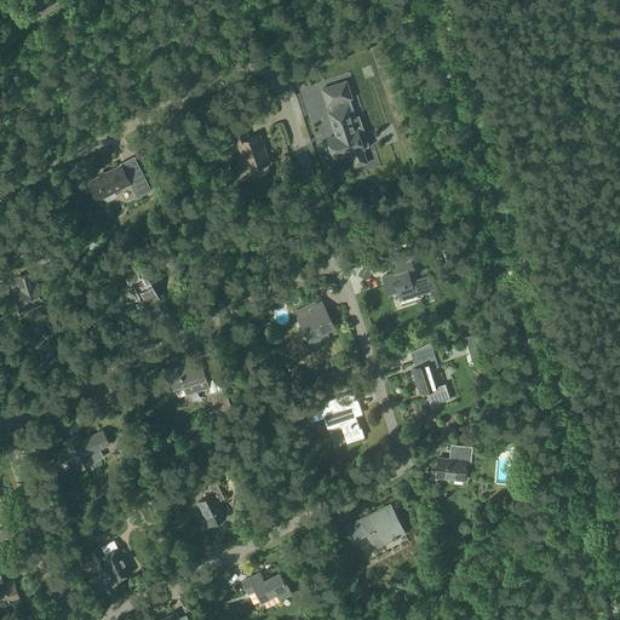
[(329,105),(331,112),(327,113),(334,132),(336,136),(327,139),(329,145),(327,145),(329,154),(332,153),(334,159),(350,154),(355,167),(367,164),(362,150),(363,149),(369,147),(362,128),(357,131),(356,130),(348,107),(345,107),(344,101),(351,98),(345,82),(322,90),(327,107),(329,105)]
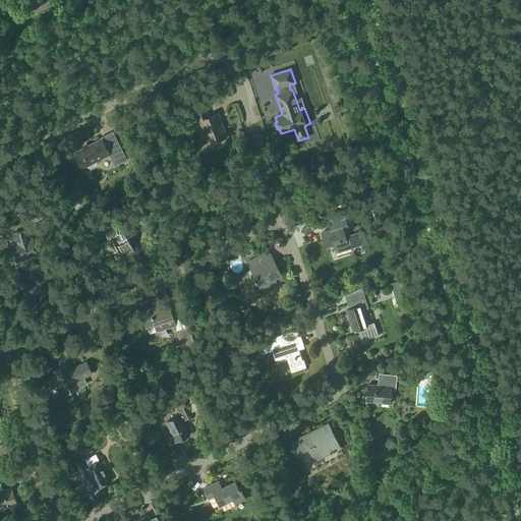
[(194,112),(197,122),(200,121),(209,145),(227,138),(219,114),(209,117),(207,109),(194,112)]
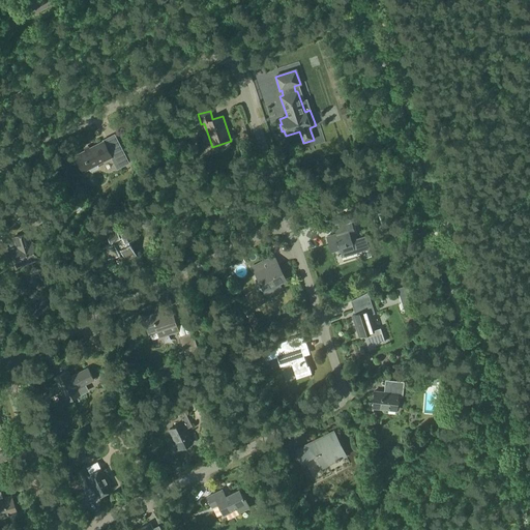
[(114,136),(102,142),(111,158),(110,158),(116,170),(128,164),(114,136)]
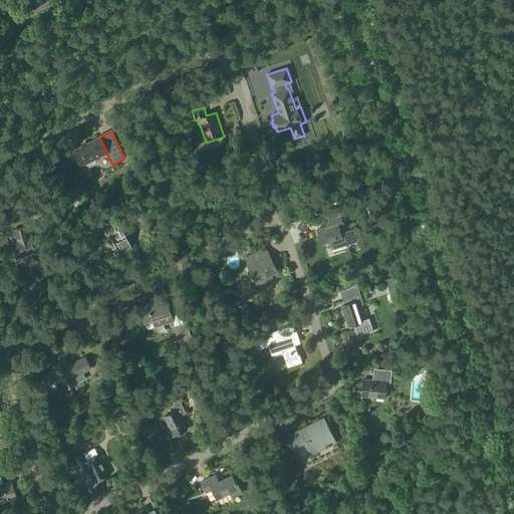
[(98,138),(72,152),(79,166),(85,163),(87,168),(95,164),(93,161),(106,154),(107,154),(99,138),(98,138)]
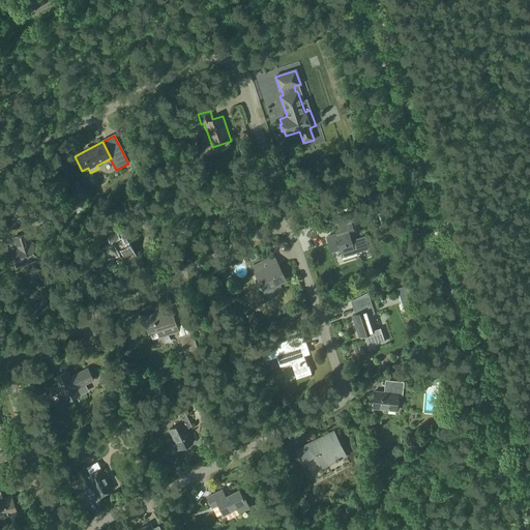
[(102,248),(108,260),(122,252),(127,261),(137,256),(128,240),(140,235),(135,225),(118,233),(114,224),(104,229),(111,243),(102,248)]
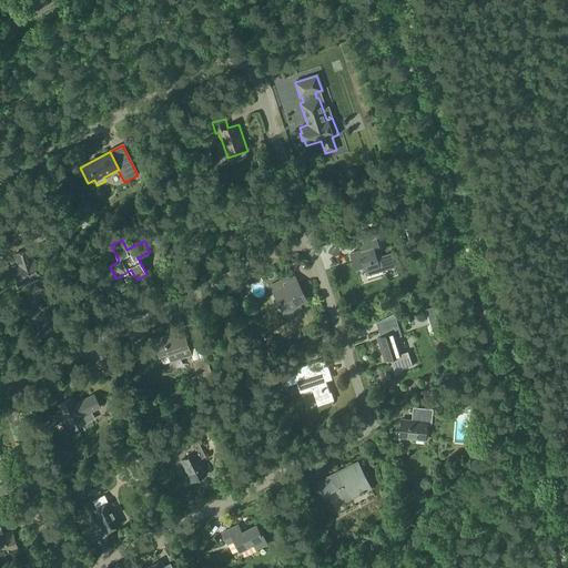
[(355,252),(351,253),(355,270),(364,266),(366,274),(379,270),(377,262),(378,262),(374,249),(373,245),(366,247),(355,252)]
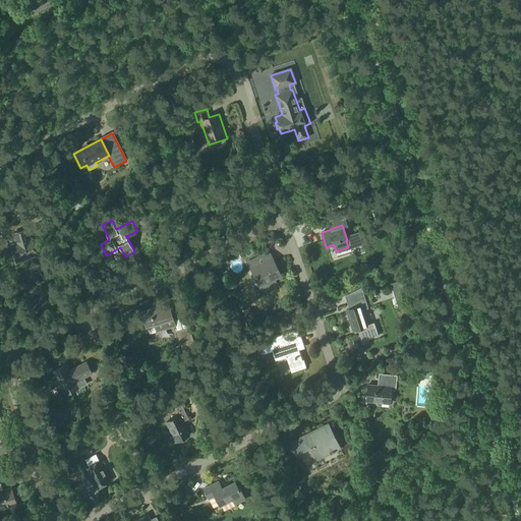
[(11,245),(16,262),(37,255),(32,239),(31,240),(26,229),(14,233),(16,240),(17,240),(18,243),(11,245)]
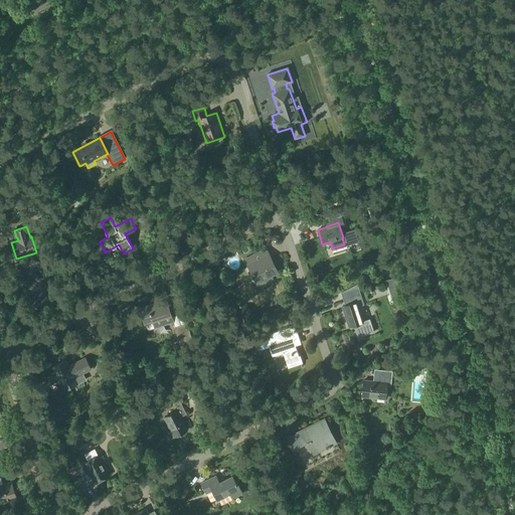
[(254,254),(244,260),(247,266),(249,266),(258,281),(262,279),(265,284),(273,280),(270,275),(277,271),(269,255),(258,261),(254,254)]
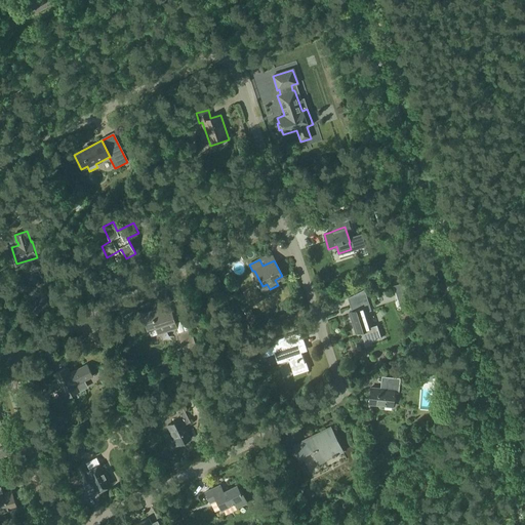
[(401,284),(392,286),(395,294),(404,291),(401,284)]
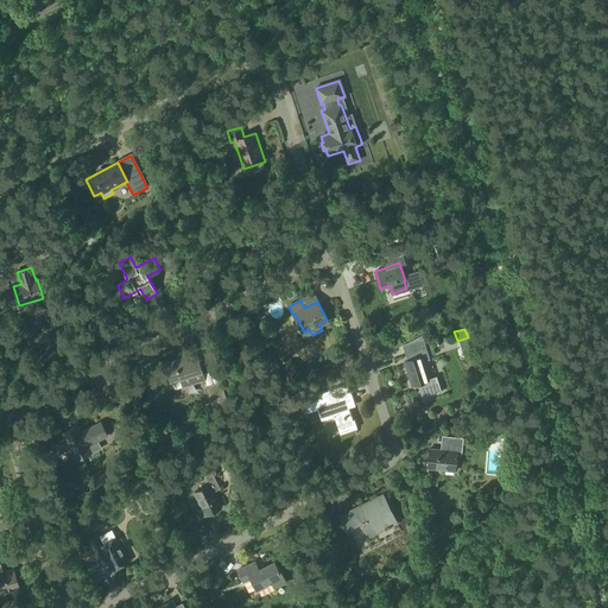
[(407,360),(405,361),(413,386),(418,385),(420,392),(435,387),(436,393),(441,392),(437,378),(430,380),(423,358),(429,355),(425,347),(412,352),(415,358),(407,360)]
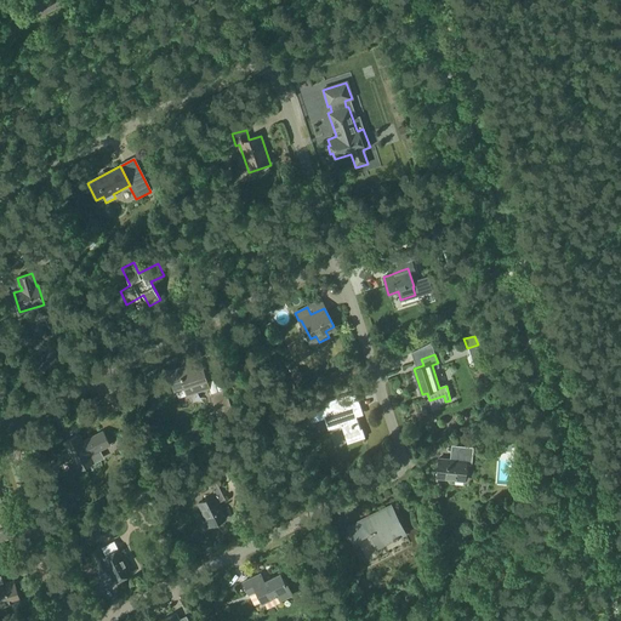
[(186,387),(188,394),(209,387),(201,364),(189,368),(188,365),(169,372),(172,381),(170,382),(171,385),(174,385),(175,389),(186,387)]
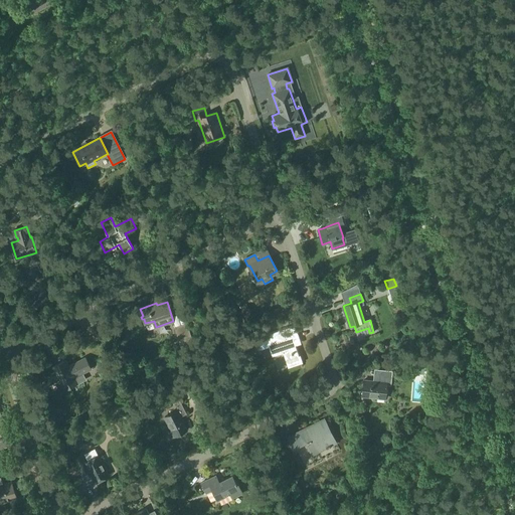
[(188,323),(174,328),(181,348),(194,344),(188,323)]
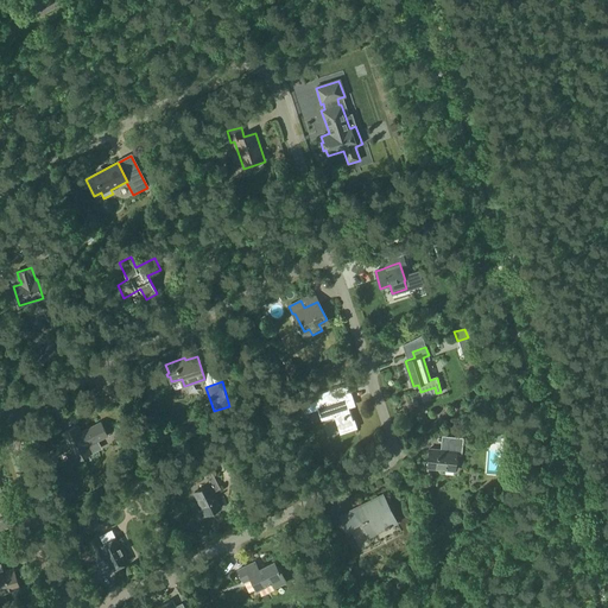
[(303,399),(308,411),(320,406),(323,418),(331,416),(334,415),(335,415),(336,416),(336,417),(337,417),(337,418),(342,432),(356,428),(347,400),(353,398),(347,384),(303,399)]
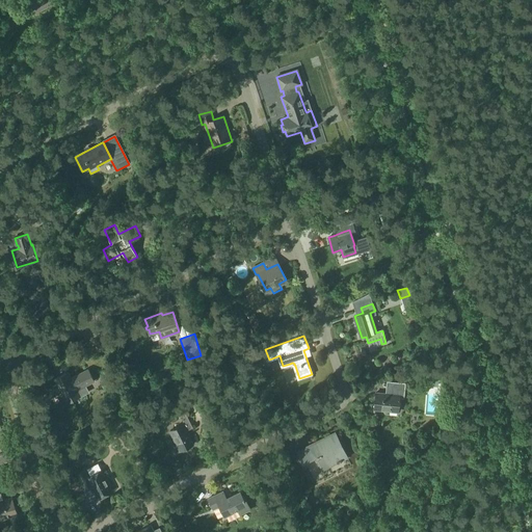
[(55,379),(68,403),(80,397),(77,391),(94,381),(88,370),(72,379),(68,373),(55,379)]
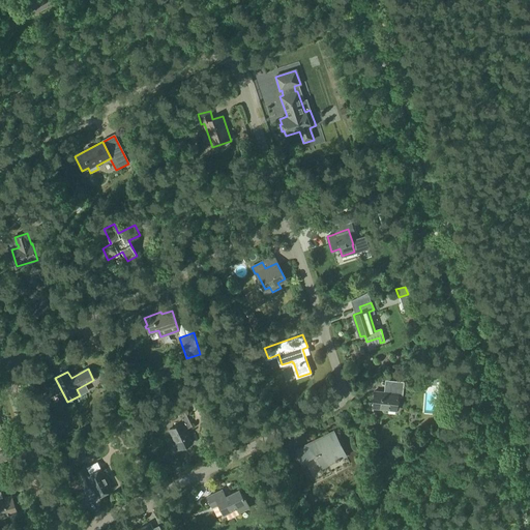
[(424,376),(427,376),(427,384),(435,385),(435,380),(439,380),(439,373),(424,372),(424,376)]
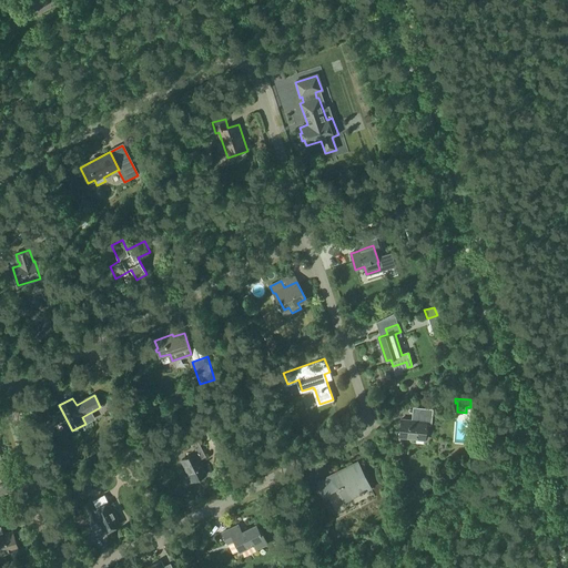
[(401,418),(399,436),(425,439),(426,424),(426,421),(432,422),(433,409),(413,407),(412,419),(401,418)]
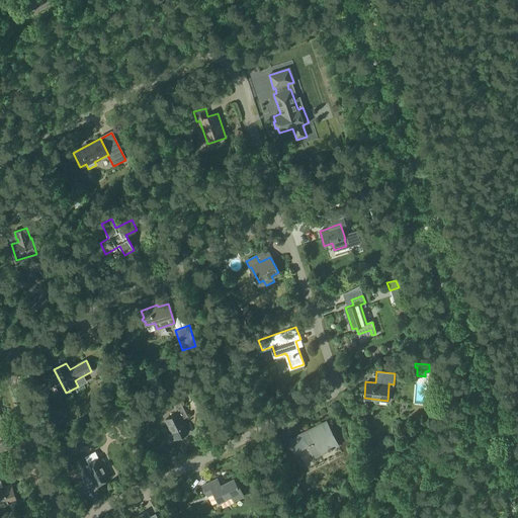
[(113,394),(116,400),(127,395),(119,380),(114,382),(118,391),(113,394)]
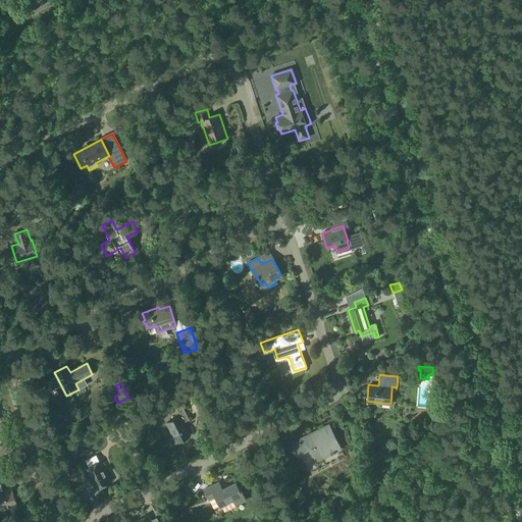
[(117,409),(120,415),(129,411),(125,405),(117,409)]
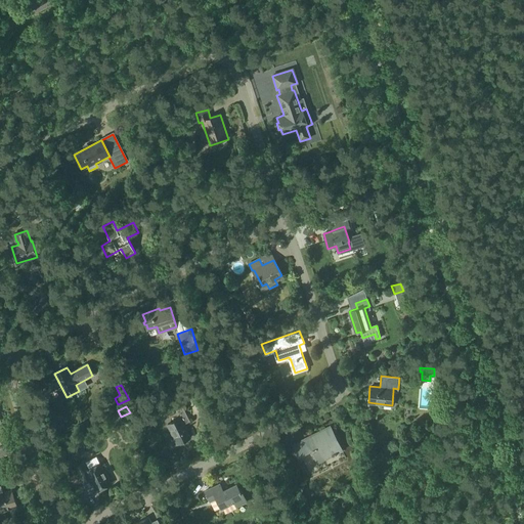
[(176,408),(163,412),(164,418),(178,413),(176,408)]
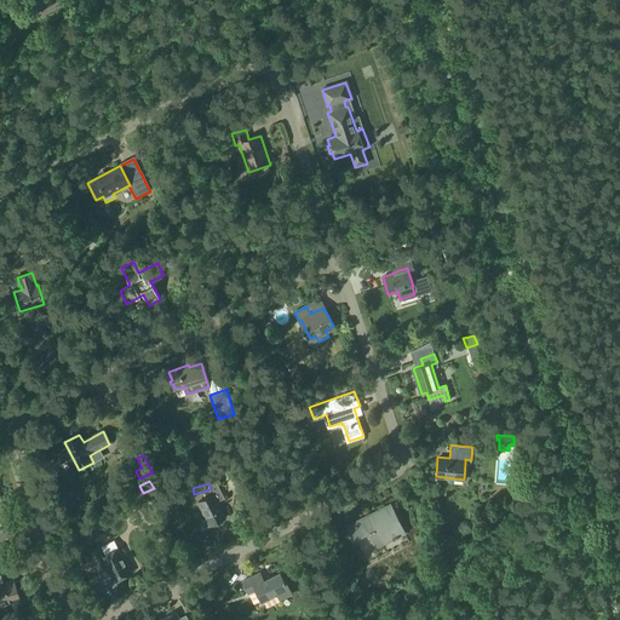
[(213,494),(217,503),(225,499),(218,484),(217,484),(212,487),(211,488),(214,494),(213,494)]
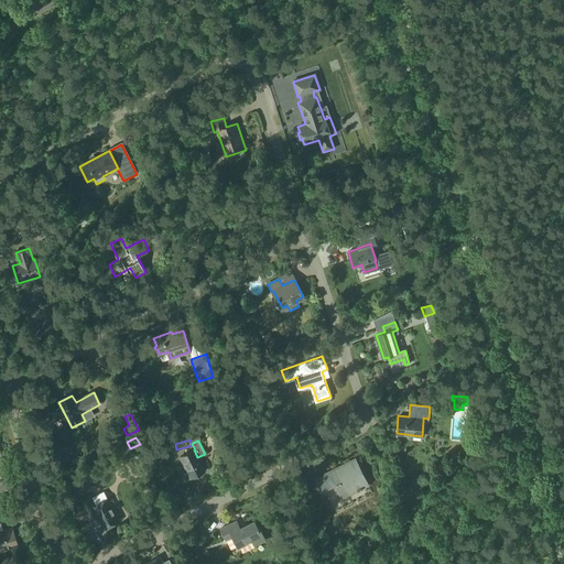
[(197,457),(194,449),(180,457),(191,478),(205,470),(197,457)]
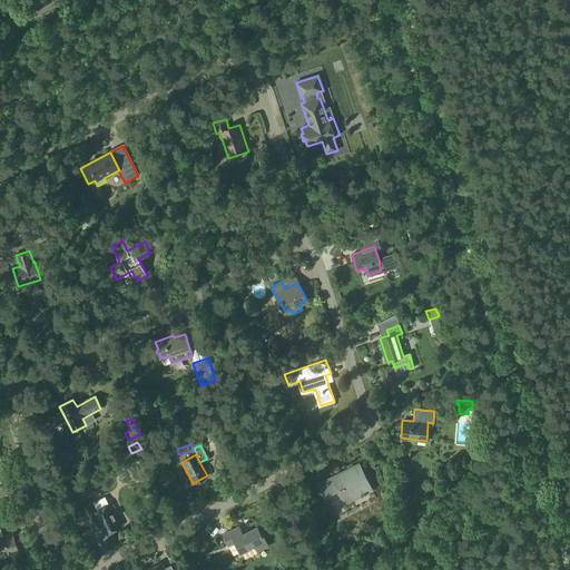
[(318,483),(324,495),(338,489),(345,503),(373,489),(360,463),(351,468),(318,483)]
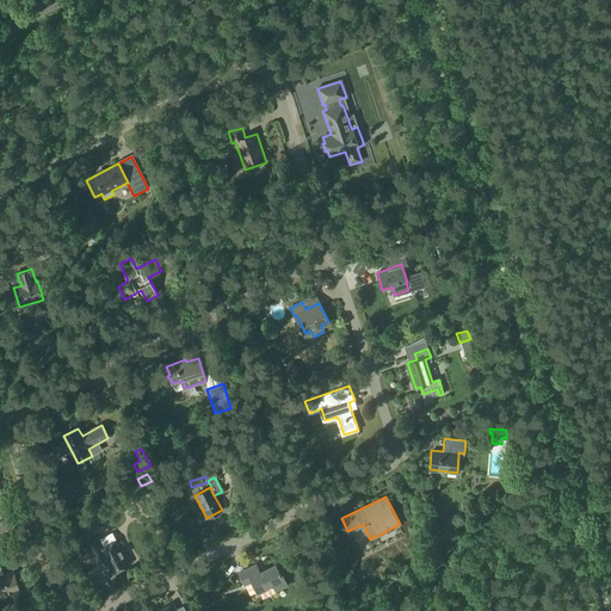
[(0,524),(0,534),(13,530),(11,522),(0,524)]
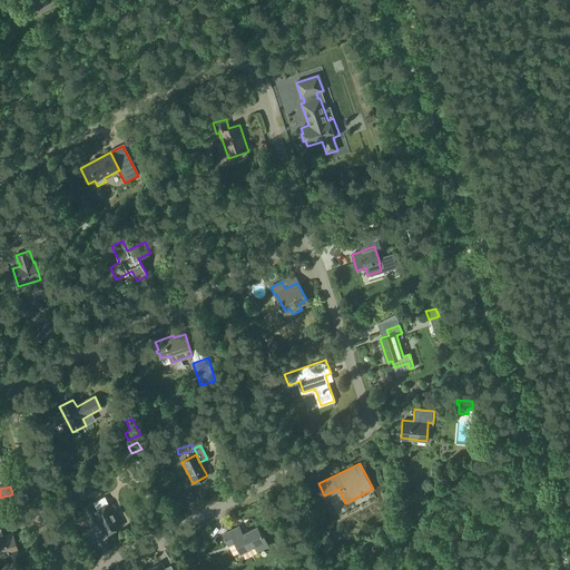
[(94,512),(96,511),(92,503),(84,508),(91,524),(98,521),(94,512)]
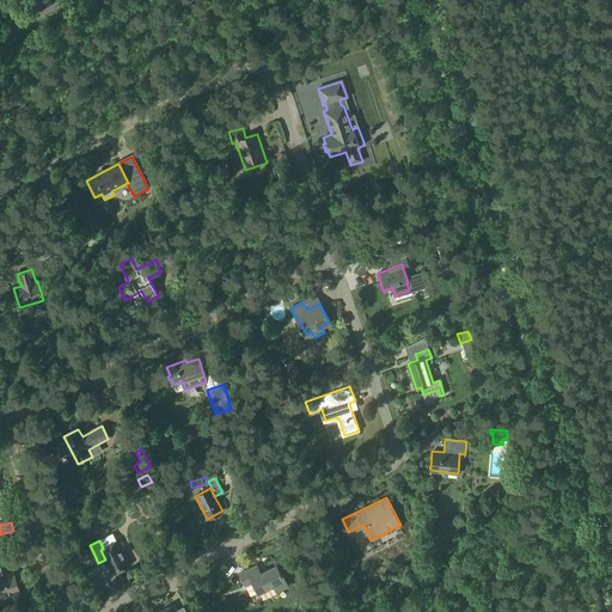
[(101,550),(105,560),(114,574),(129,565),(117,542),(103,549),(101,550)]
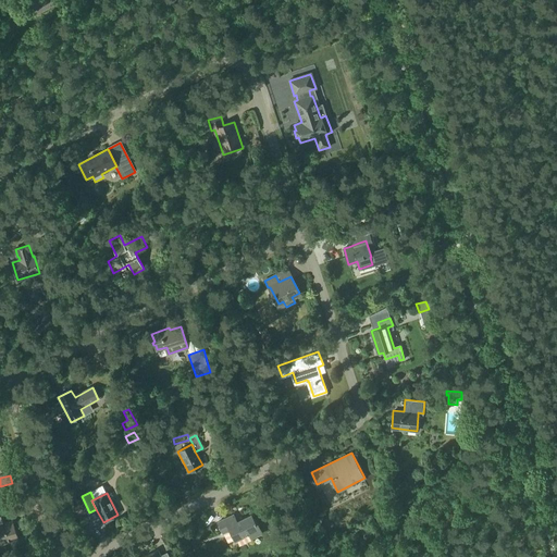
[(0,511),(0,544),(17,540),(12,521),(4,523),(1,512),(0,511)]
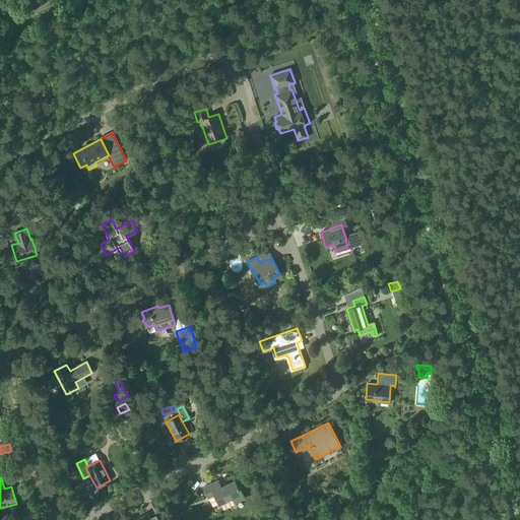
[(203,488),(208,498),(215,495),(219,504),(233,498),(235,502),(245,497),(240,485),(239,486),(236,480),(221,486),(218,480),(203,488)]
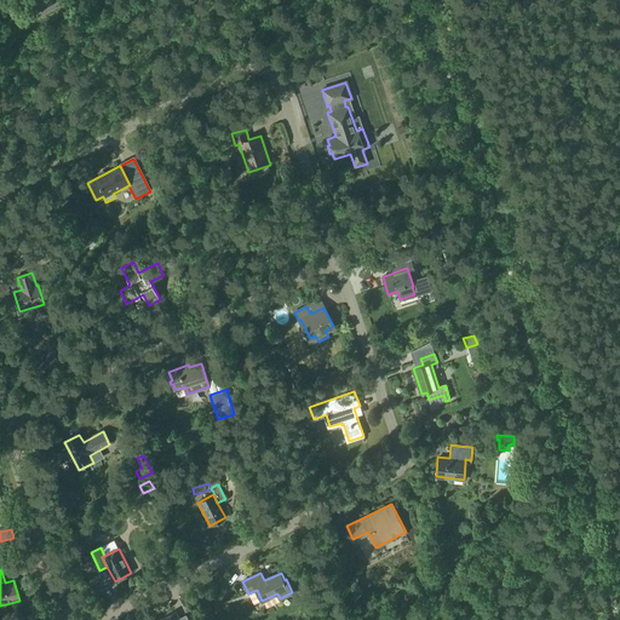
All buildings are outlined.
